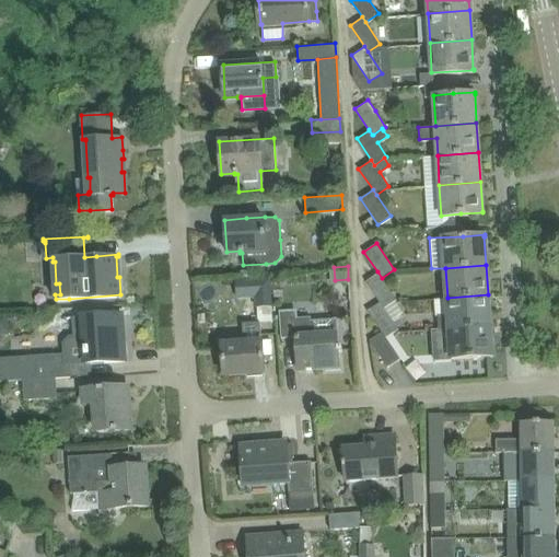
[(382,278),(377,271),(365,280),(380,301),(384,308),(396,299),(382,278)]
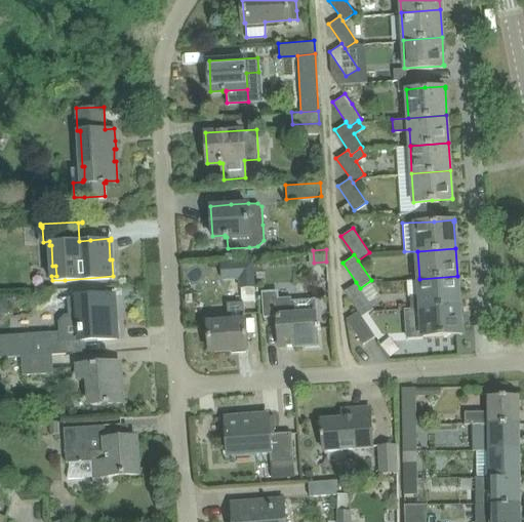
[(226,263),(220,263),(223,277),(240,275),(241,285),(253,284),(251,261),(235,262),(226,263)]
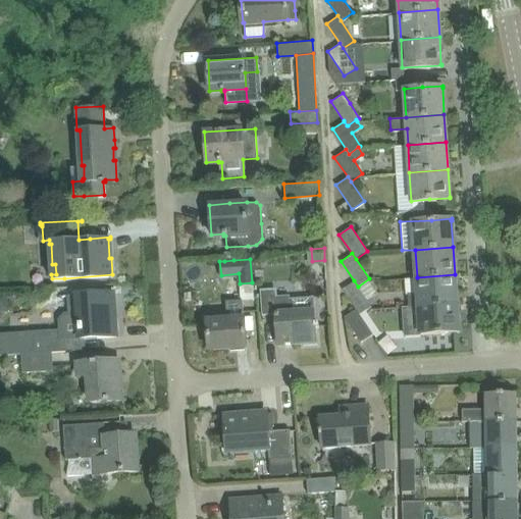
[(409,305),(419,305),(456,302),(455,274),(417,277),(418,293),(408,293),(409,305)]
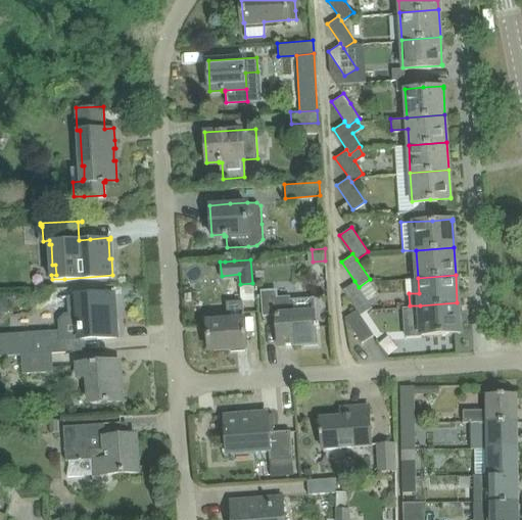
[(359,287),(354,281),(342,289),(356,310),(360,315),(372,306),(359,287)]
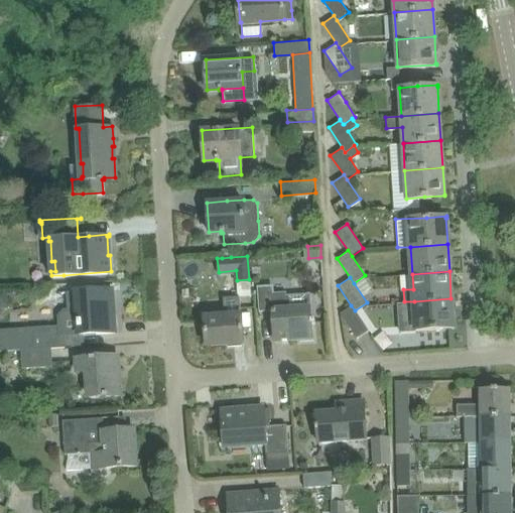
[(272,309),(273,319),(274,340),(299,338),(299,340),(313,339),(312,326),(311,326),(310,323),(314,323),(314,318),(312,318),(311,306),(309,306),(309,294),(305,294),(305,293),(287,294),(287,295),(285,295),(285,293),(271,294),(271,286),(256,287),(258,310),(272,309)]
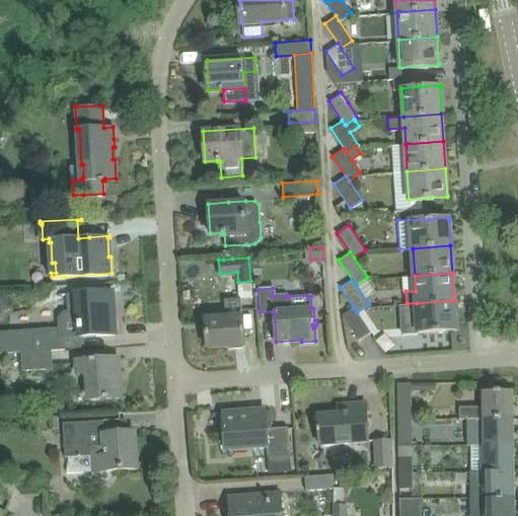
[(24,335),(0,337),(0,352),(14,352),(20,351),(51,349),(50,334),(58,334),(58,337),(79,336),(83,335),(95,335),(116,333),(115,316),(114,290),(113,289),(92,291),(76,292),(66,292),(67,309),(62,309),(57,316),(58,325),(23,328),(24,335)]
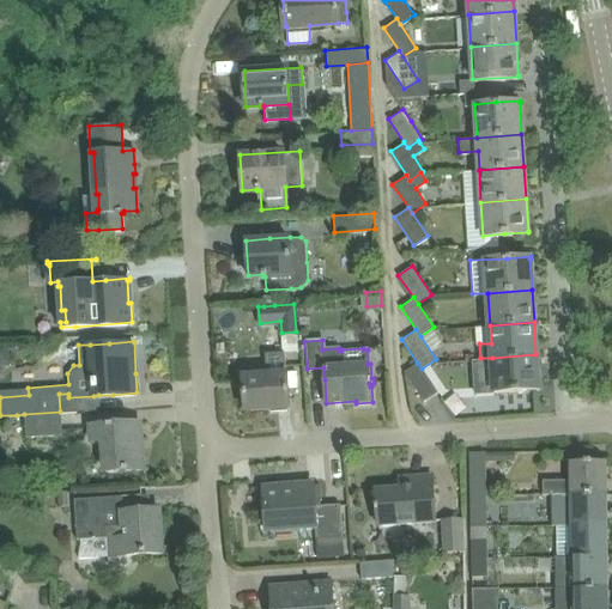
[(266,373),(243,375),(246,409),(289,406),(284,351),(283,351),(265,352),(266,373)]
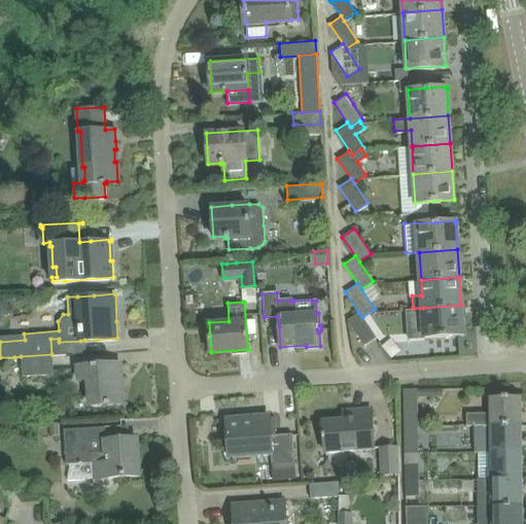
[(413,308),(406,309),(408,338),(424,337),(463,334),(463,333),(462,333),(460,305),(423,308),(413,308)]
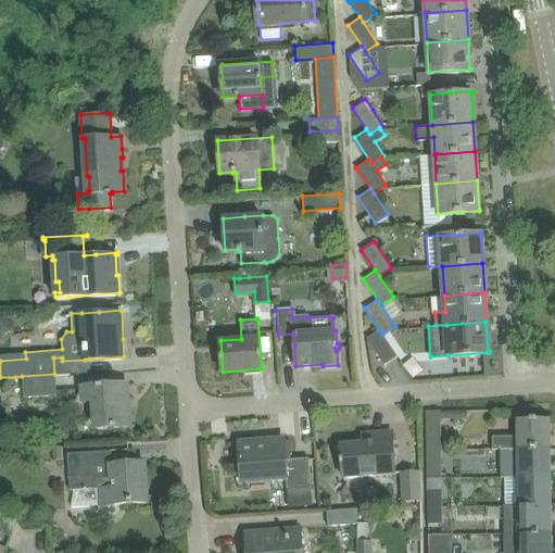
[(382,335),(378,329),(366,337),(383,364),(396,355),(382,335)]
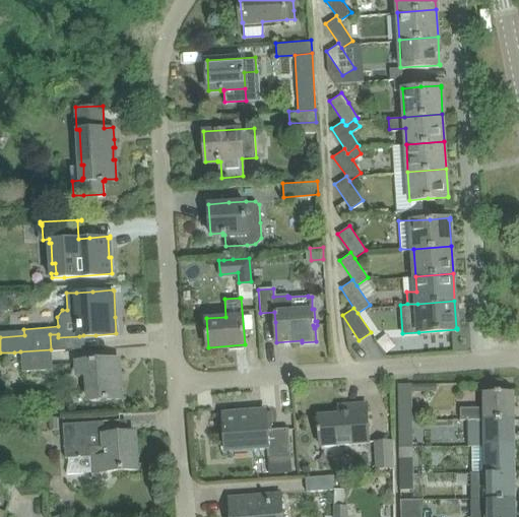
[(21,370),(52,368),(51,349),(20,351),(21,370)]
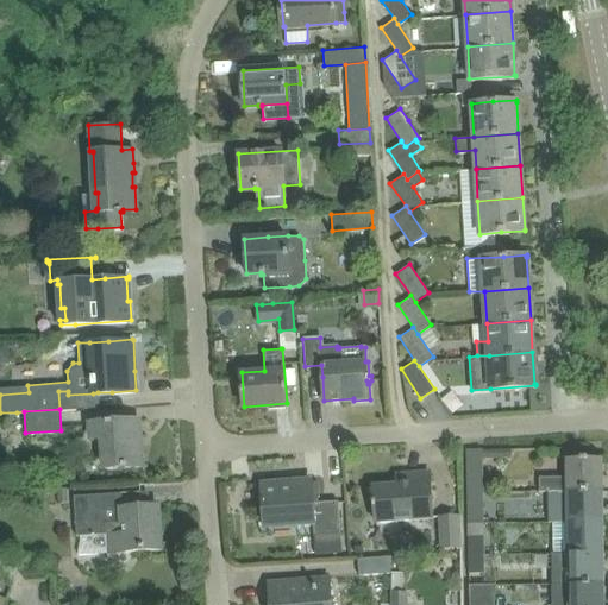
[(142,465),(138,418),(89,421),(91,438),(101,438),(104,468),(142,465)]
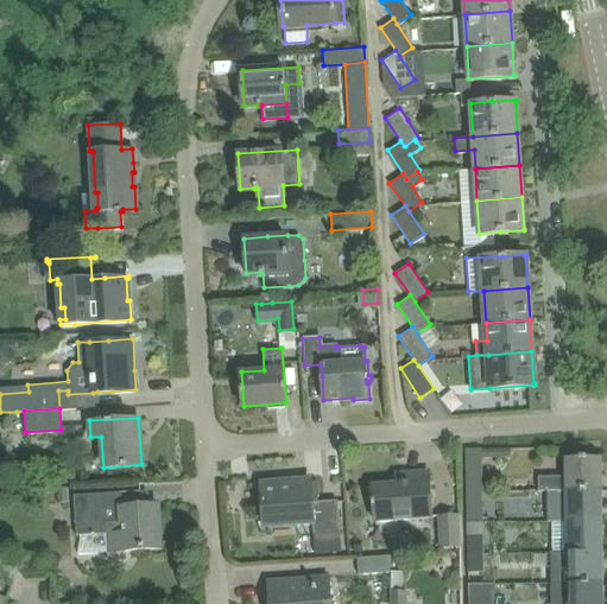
[(467,490),(482,490),(481,447),(466,447),(467,490)]
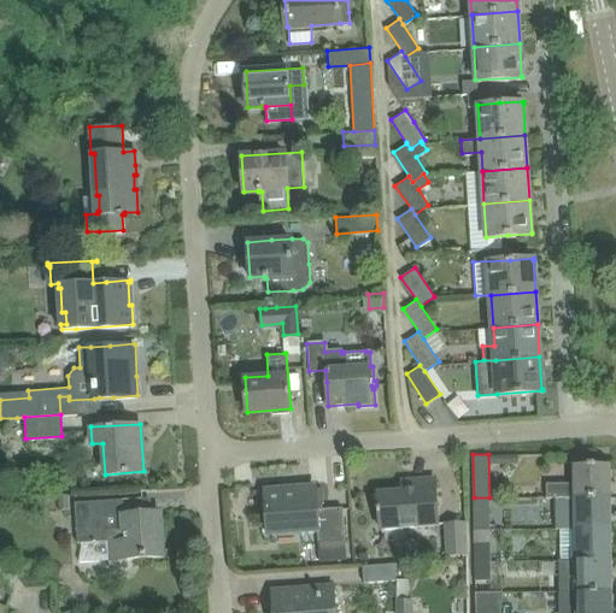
[(594,464),(596,463),(588,463),(588,464),(575,464),(576,482),(546,482),(546,496),(555,496),(572,495),(572,496),(609,496),(608,464),(594,464)]
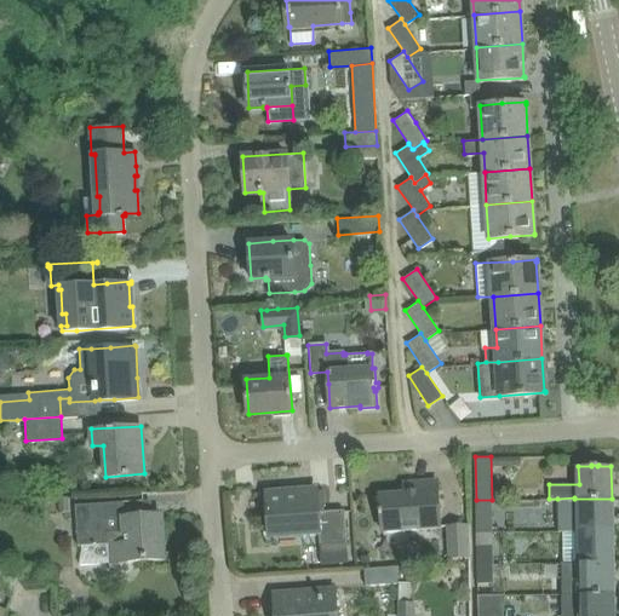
[(439,527),(437,502),(436,478),(403,481),(405,491),(379,494),(380,510),(379,510),(379,514),(382,514),(382,530),(439,527)]
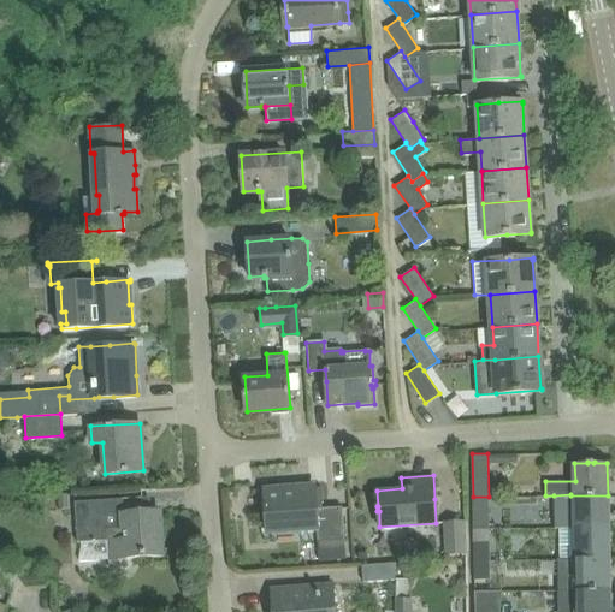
[(285,487),(264,488),(267,530),(268,530),(317,527),(318,539),(319,559),(346,557),(343,538),(342,505),(321,506),(321,501),(323,501),(321,486),(314,486),(314,485),(313,485),(313,487),(285,488),(285,487)]
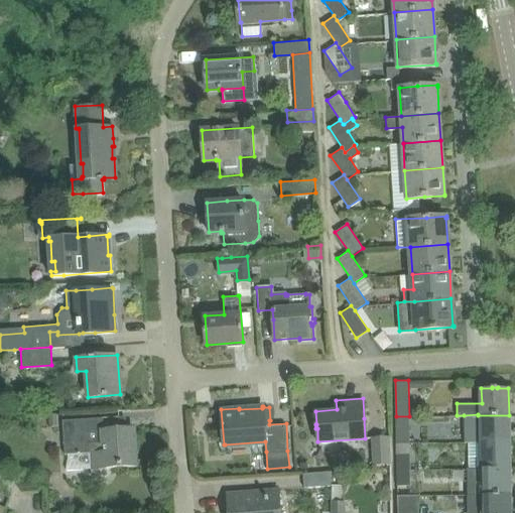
[(478,415),(478,414),(464,415),(464,440),(467,441),(467,442),(509,441),(509,415),(478,415)]
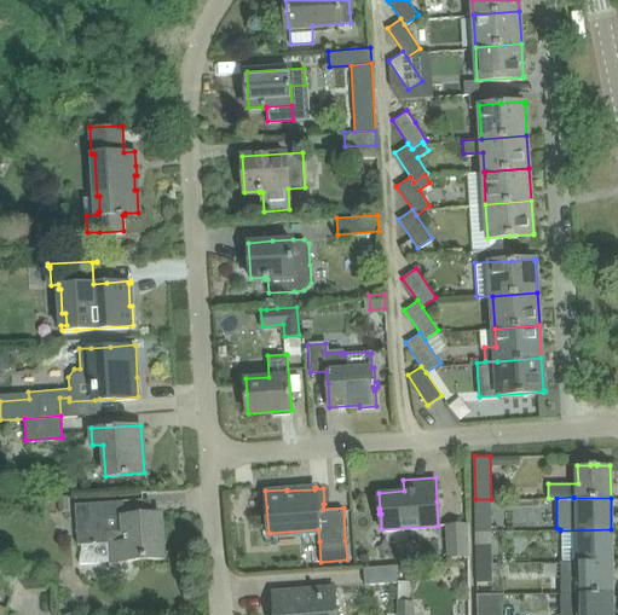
[(125,515),(123,499),(75,502),(78,543),(81,543),(81,547),(79,561),(110,560),(110,562),(111,561),(111,560),(163,556),(160,512),(125,515)]
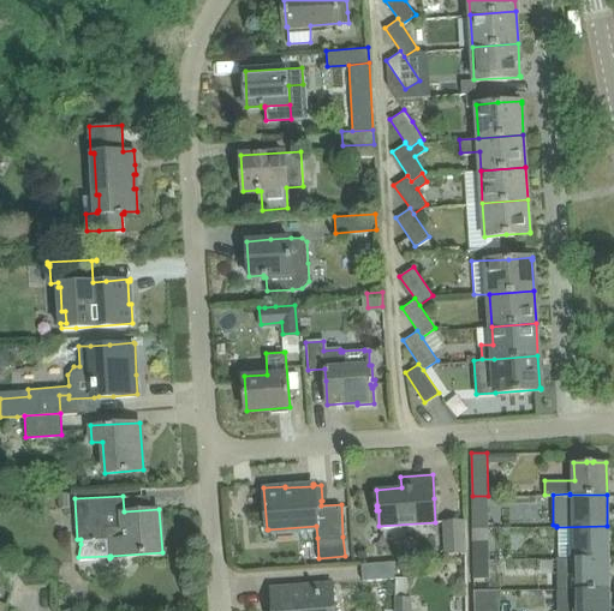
[(474,514),(488,514),(488,496),(472,496),(474,514)]
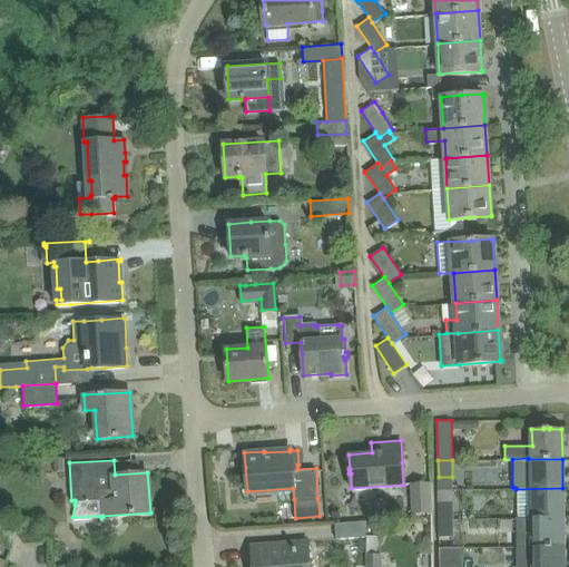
[(411,515),(431,514),(430,481),(410,481),(411,515)]
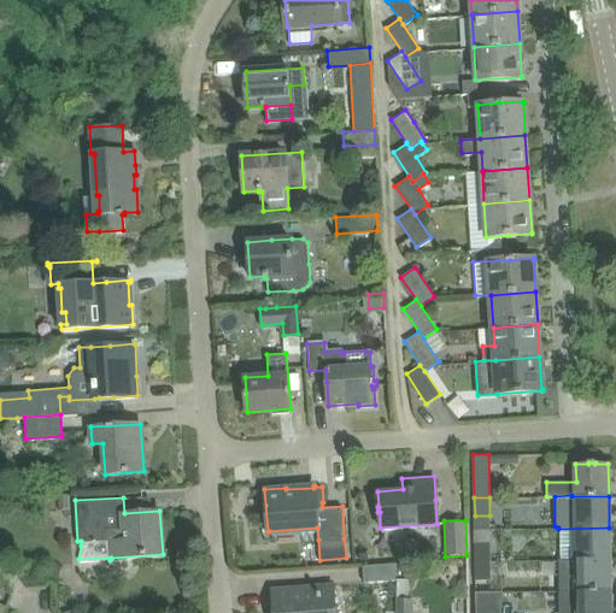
[(609,528),(558,529),(559,560),(610,559),(609,528)]
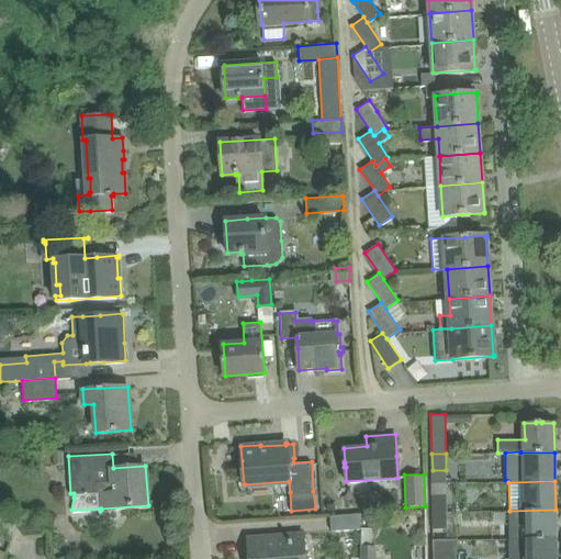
[(432,512),(446,511),(446,499),(432,499),(432,512)]
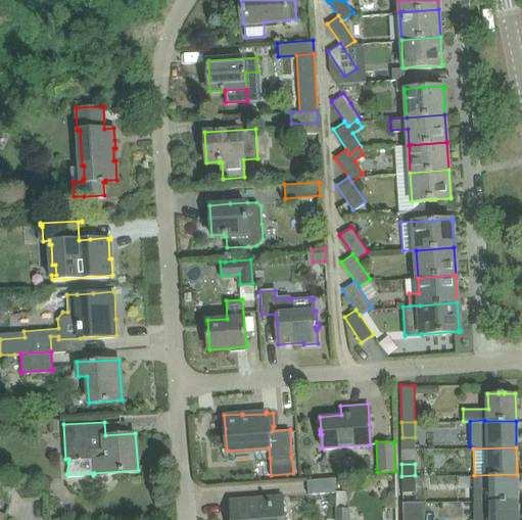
[(485,475),(474,475),(474,487),(480,487),(480,502),(489,502),(517,502),(517,474),(485,475)]
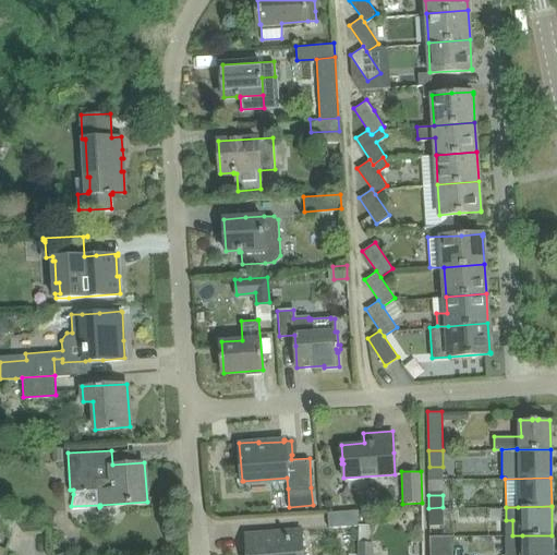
[(428,525),(443,525),(443,507),(428,508),(428,525)]
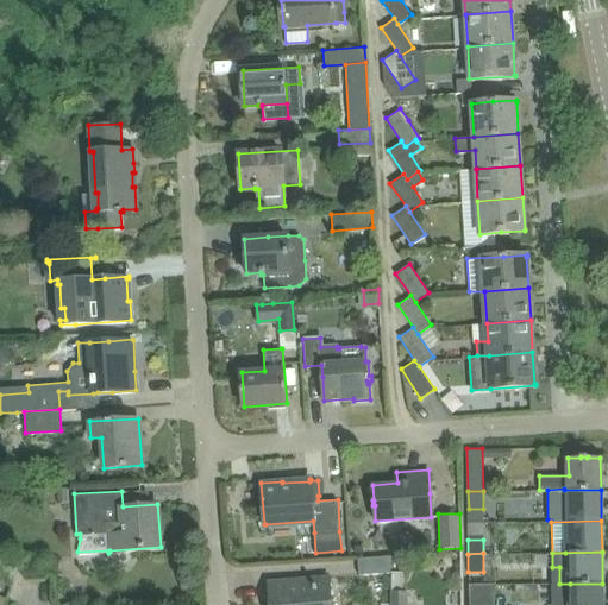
[(358,573),(390,571),(392,554),(357,558),(358,573)]
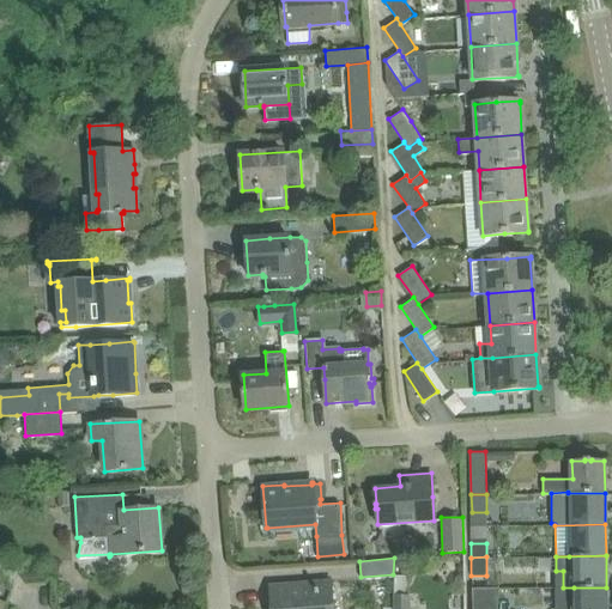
[(408,608),(410,595),(404,594),(404,576),(394,574),(393,608),(408,608)]
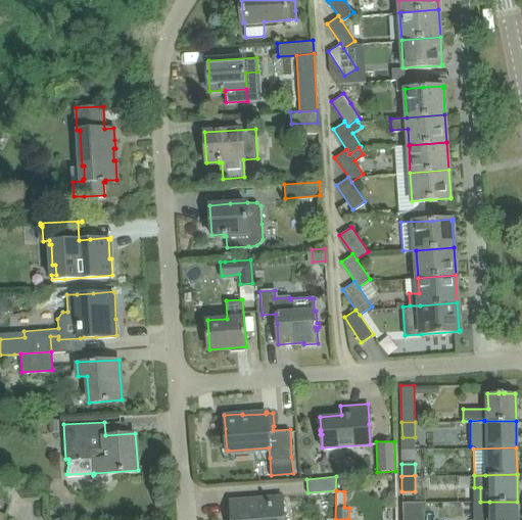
[(232,519),(284,519),(282,495),(231,500),(232,519)]
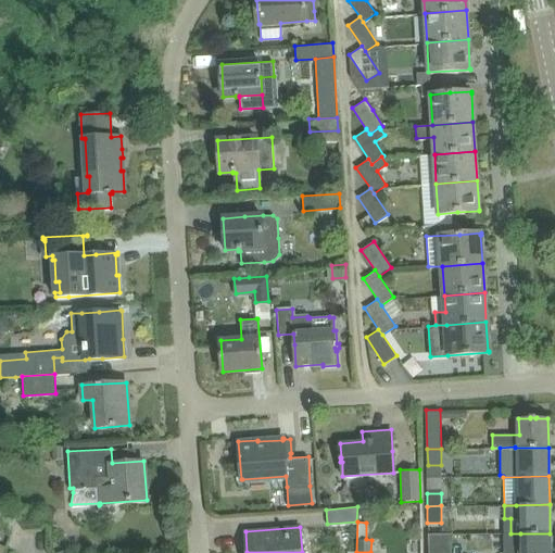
[(428,533),(427,552),(450,552),(450,533),(428,533)]
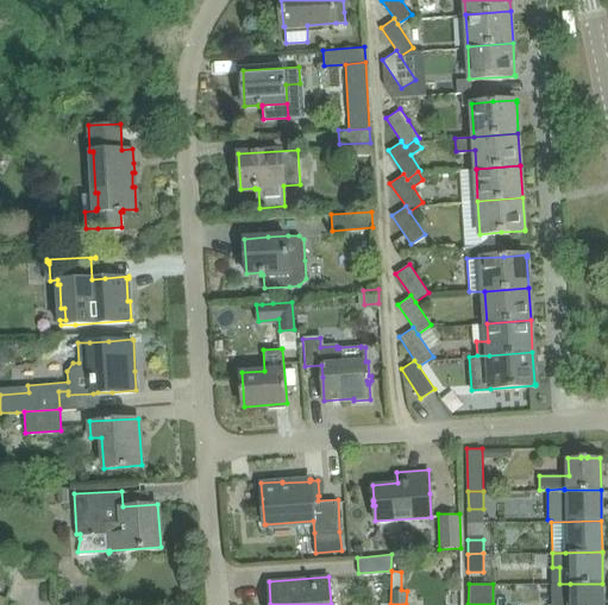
[(552,604),(602,604),(602,584),(570,584),(552,584),(552,604)]
